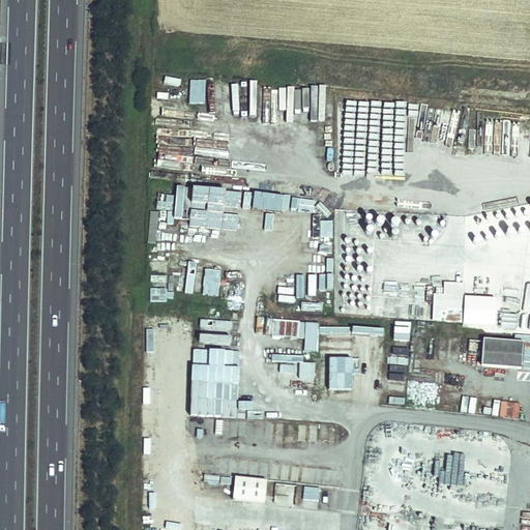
[(208,232),(209,219),(239,223),(241,190),(176,185),(174,217),(190,218),(189,230),(208,232)]
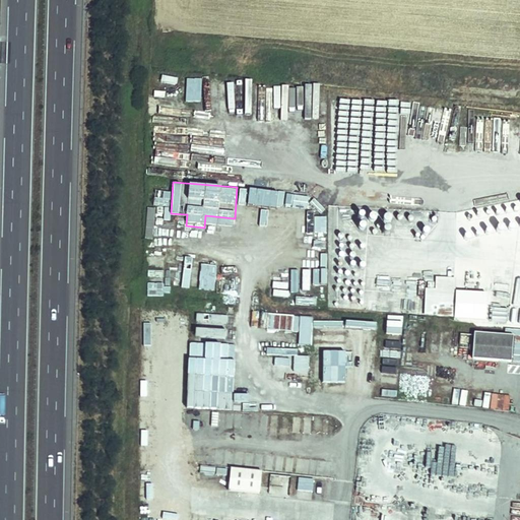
[(261,204),(261,195),(262,195),(263,189),(251,188),(249,203),(261,204)]
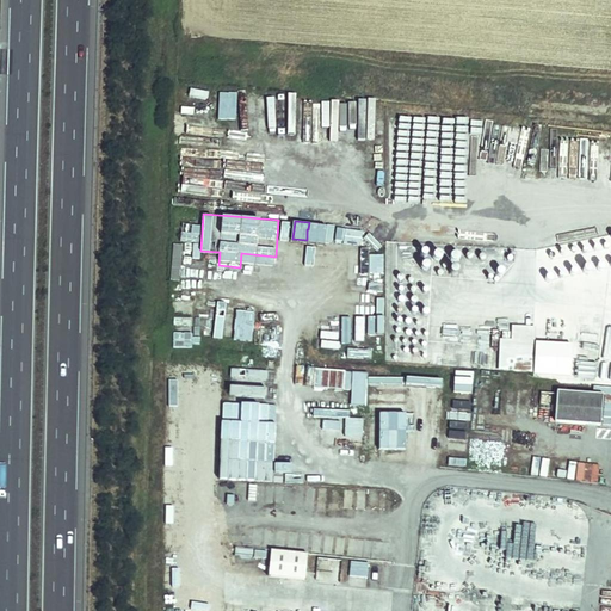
[(369,253),(370,272),(383,271),(383,253),(369,253)]
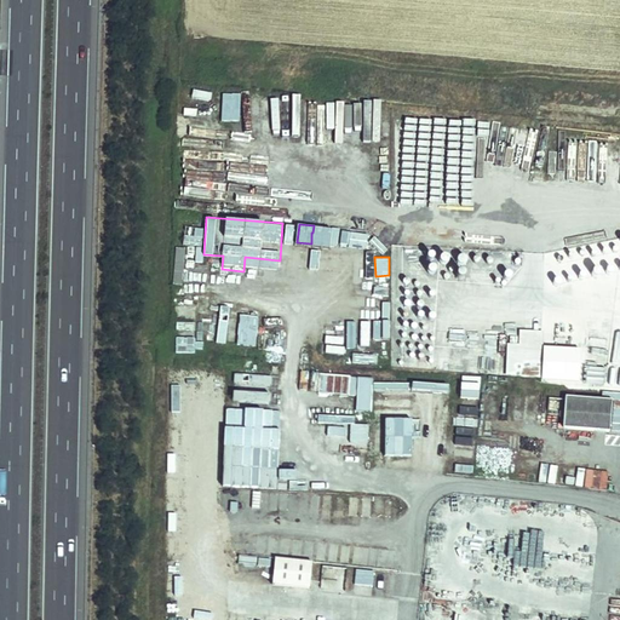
[(202,276),(201,297),(216,298),(217,277),(202,276)]
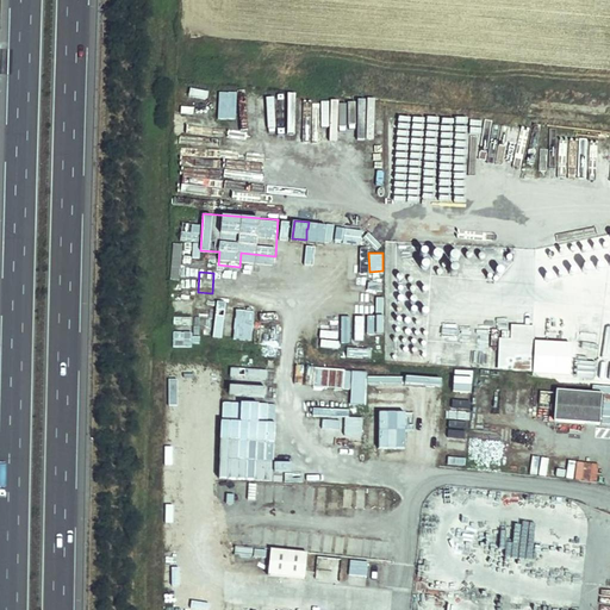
[(599,303),(580,302),(579,315),(598,316),(599,303)]
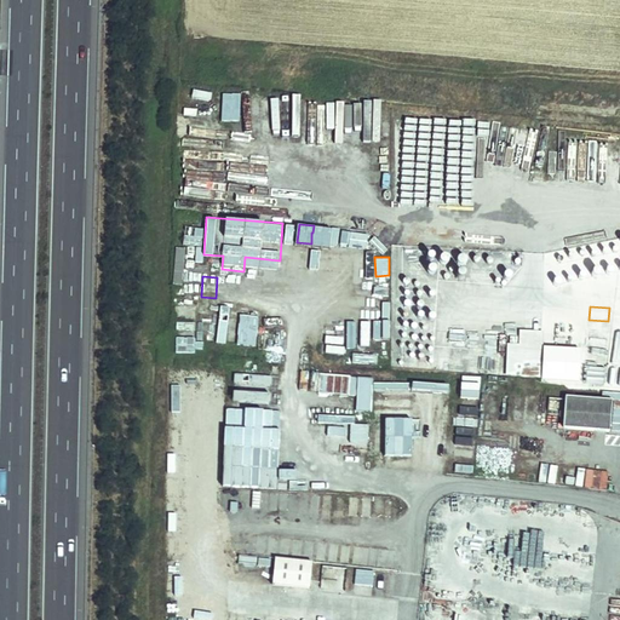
[(239,314),(236,344),(256,345),(258,315),(239,314)]
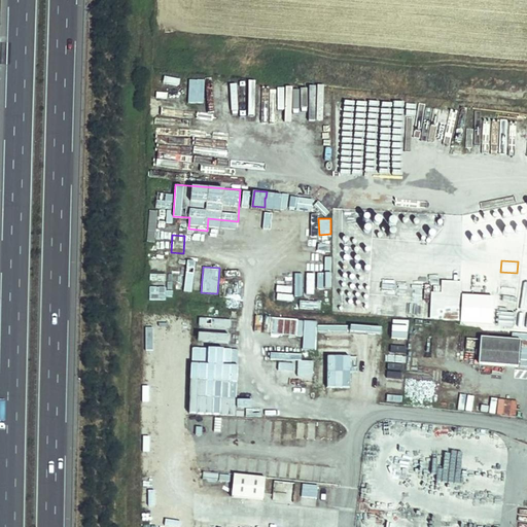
[(442,279),(441,285),(429,284),(428,319),(460,320),(462,280),(442,279)]
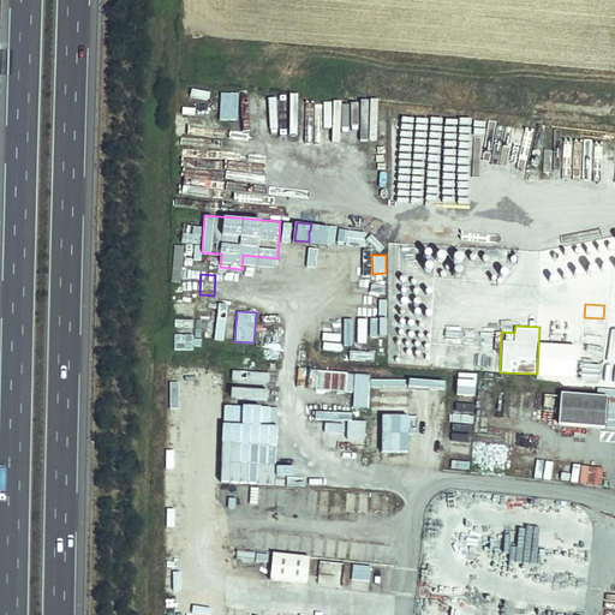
[(553,333),(550,350),(568,352),(569,348),(581,351),(584,339),(569,336),(568,342),(566,341),(567,334),(553,333)]
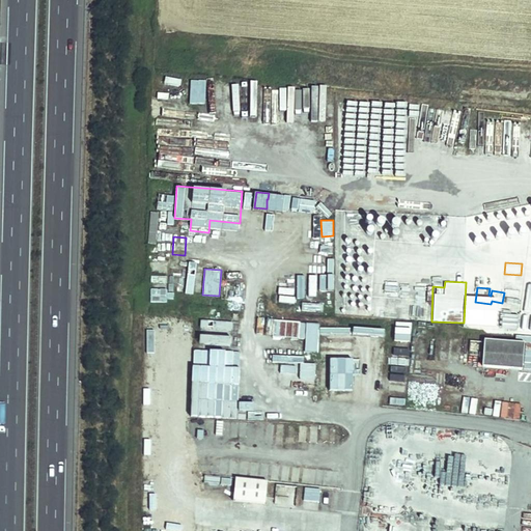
[(303,351),(317,352),(319,322),(273,319),(272,336),(304,337),(303,351)]
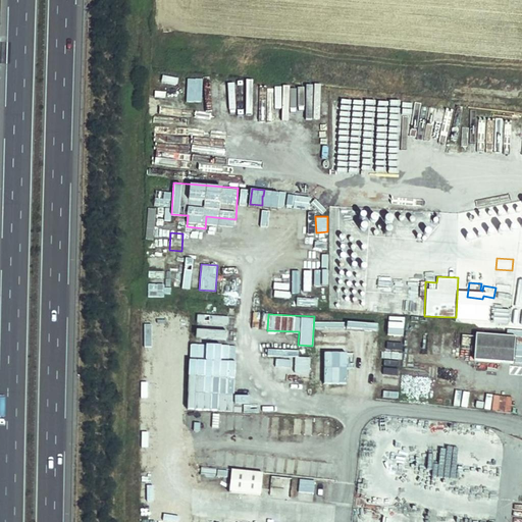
[(514,341),(474,337),(472,364),(512,367),(514,341)]
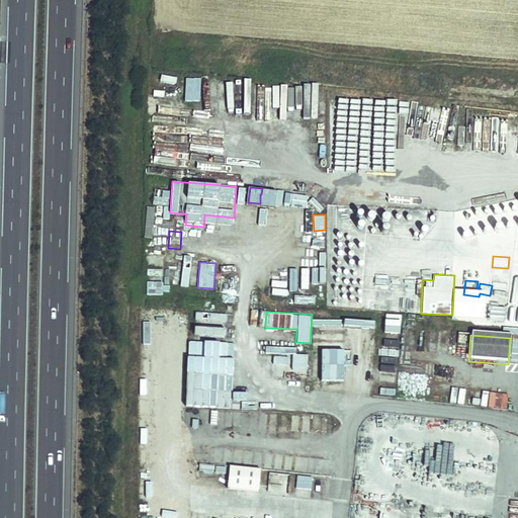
[(276,349),(275,376),(308,377),(309,350),(276,349)]
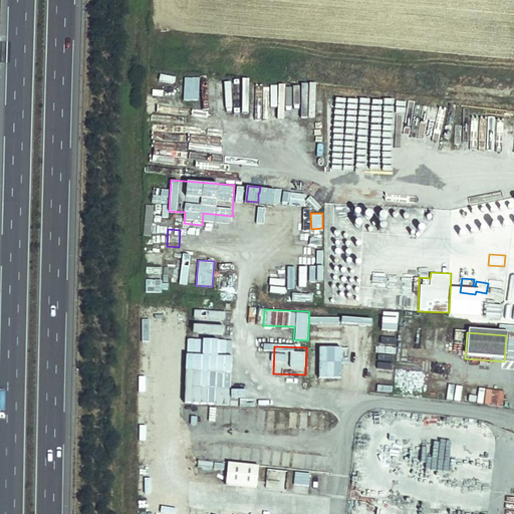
[(464,403),(476,403),(477,387),(465,386),(464,403)]
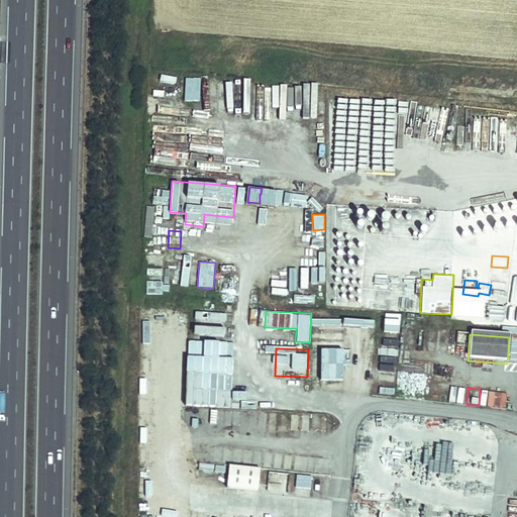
[(487,407),(505,409),(507,393),(489,391),(487,407)]
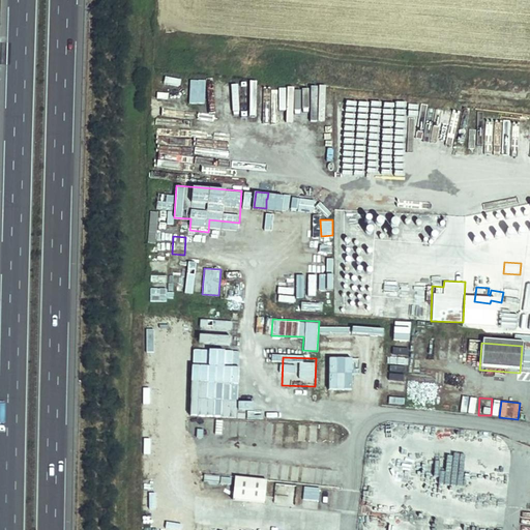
[(265,502),(266,477),(234,476),(233,500),(265,502)]
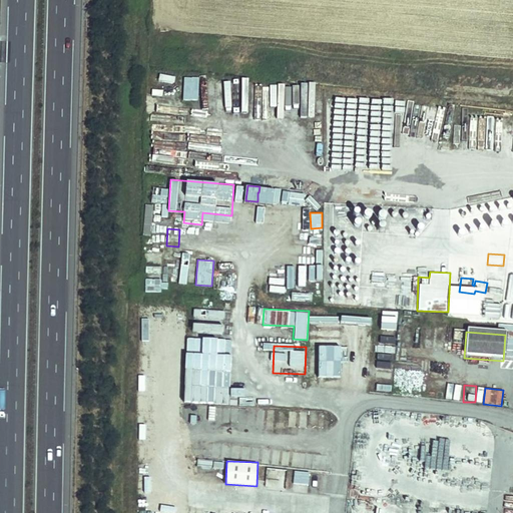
[(294,484),(309,484),(309,471),(294,471),(294,484)]
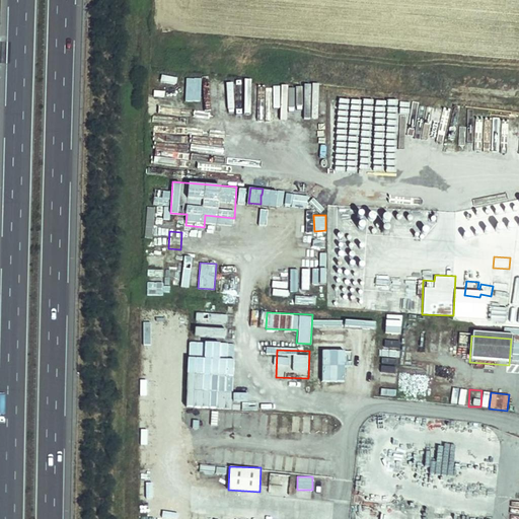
[(518,518),(518,506),(518,511),(511,510),(510,518),(518,518)]
